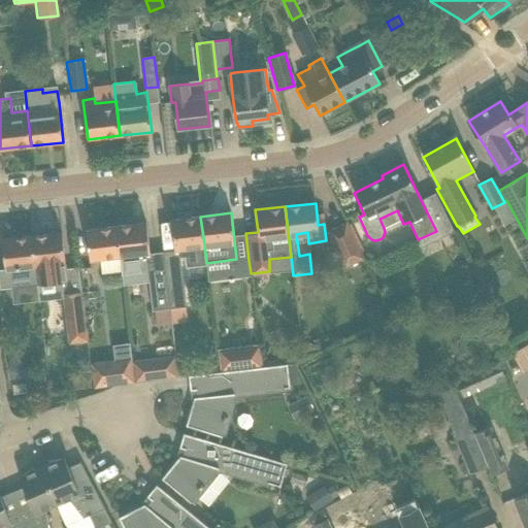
[(204,244),(200,217),(170,220),(173,240),(174,249),(174,256),(175,259),(180,258),(185,257),(186,266),(206,263),(204,244)]
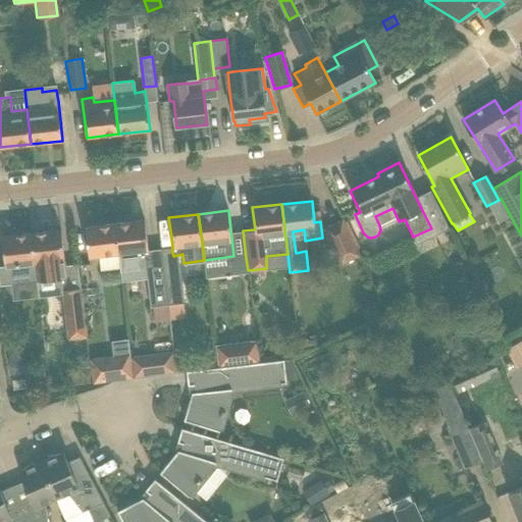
[(323,227),(342,265),(361,256),(343,218),(323,227)]
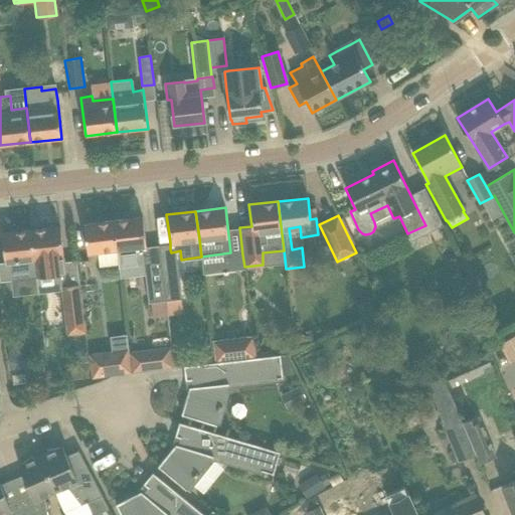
[(113,220),(118,264),(119,268),(144,265),(148,302),(165,300),(160,262),(159,250),(147,252),(142,217),(113,220)]
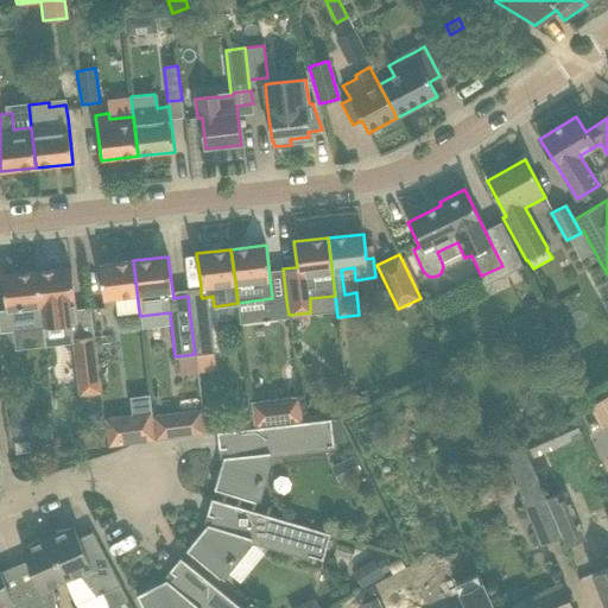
[(116,314),(139,311),(133,260),(99,265),(103,297),(115,296),(116,314)]
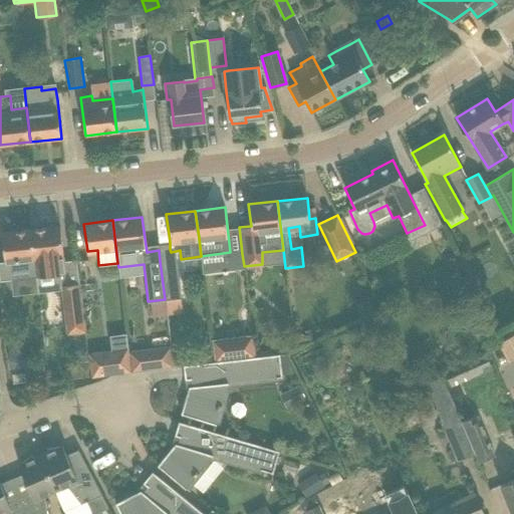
[(60,226),(30,230),(35,273),(36,276),(65,273),(60,226)]
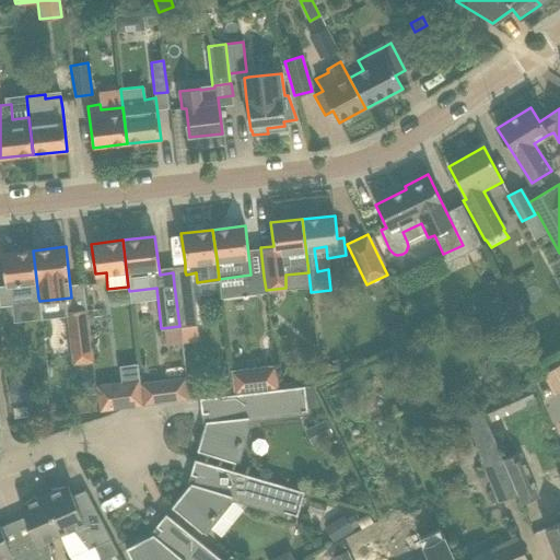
[(38,298),(33,251),(1,254),(4,287),(0,287),(0,289),(1,302),(38,298)]
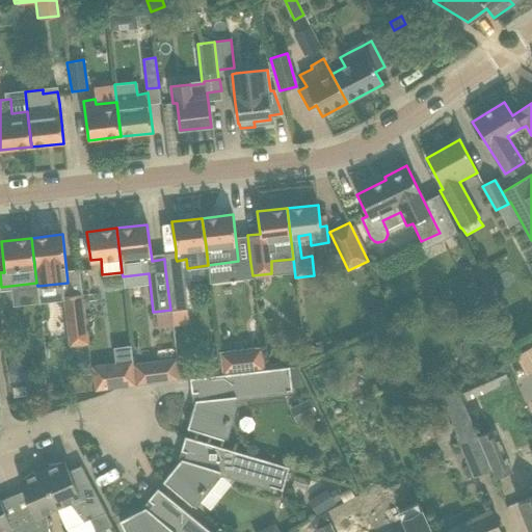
[(183,268),(165,270),(170,310),(187,309),(183,268)]
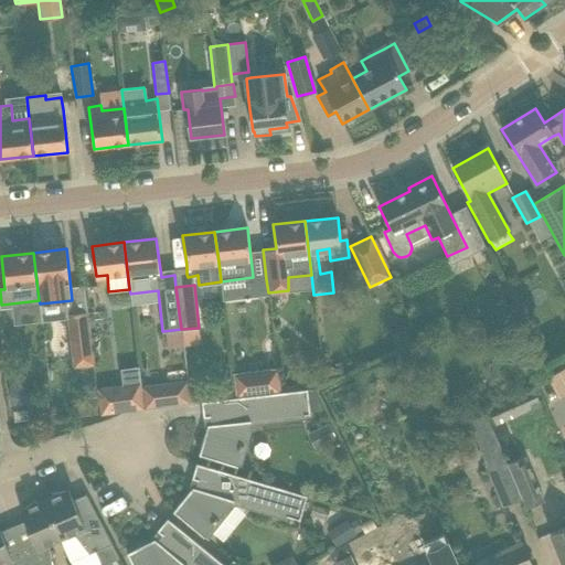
[(86,311),(67,315),(73,354),(74,368),(94,364),(92,352),(88,321),(87,322),(86,311)]
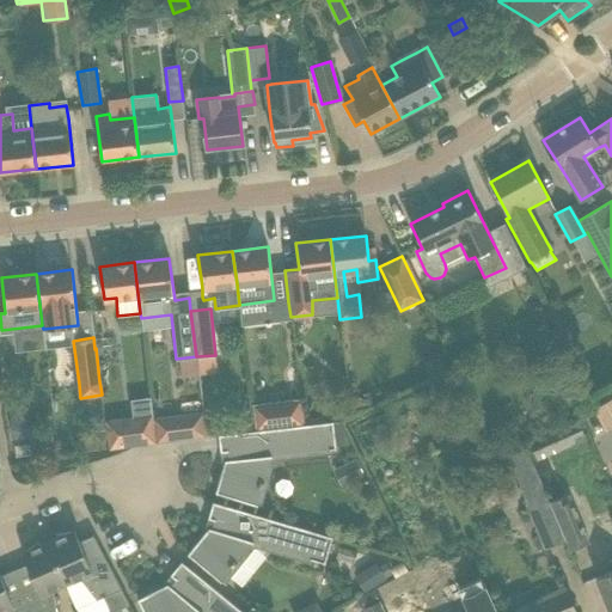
[(250,405),(254,430),(303,424),(300,399),(250,405)]
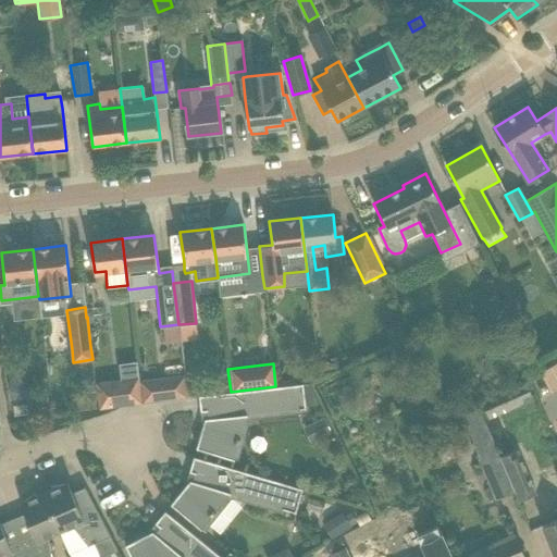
[(29,373),(9,375),(11,391),(32,388),(29,373)]
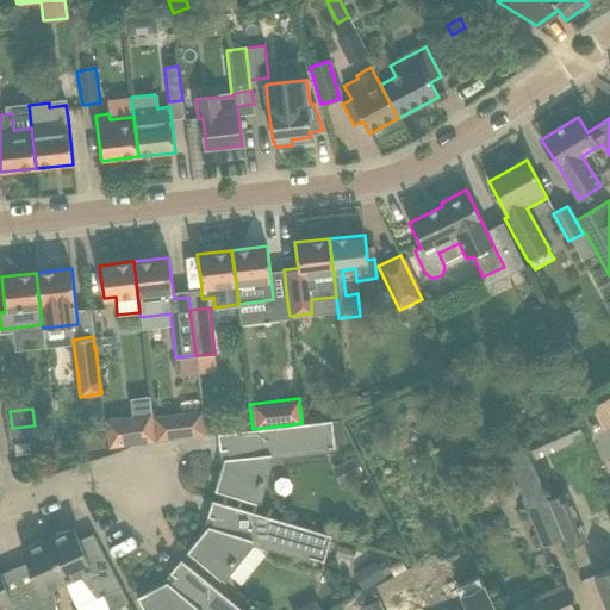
[(174,439),(205,435),(201,411),(170,415),(174,439)]
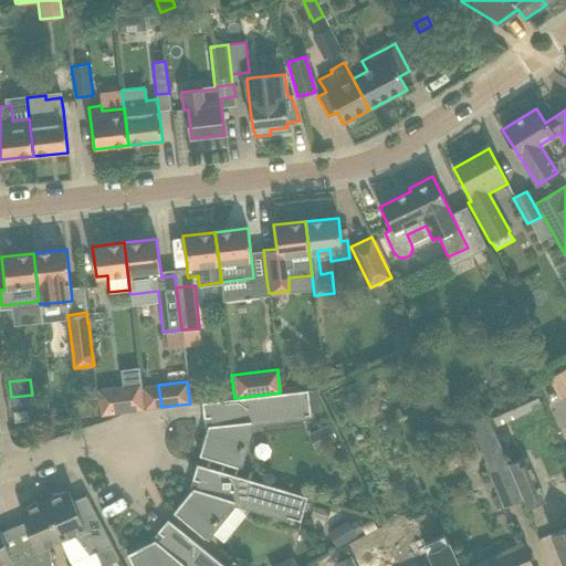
[(140,384),(125,386),(125,388),(122,388),(114,389),(114,387),(98,389),(102,415),(144,409),(140,384)]
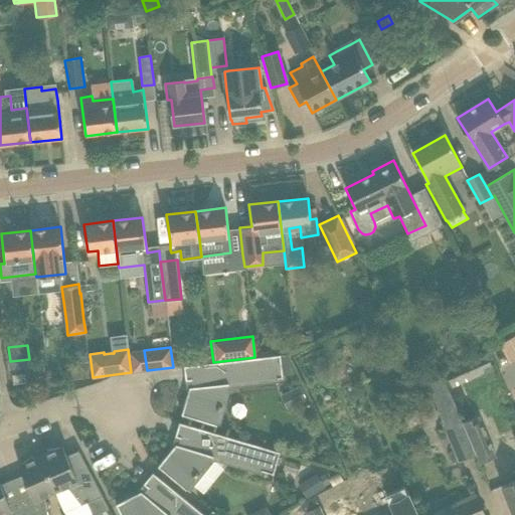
[(181,414),(200,420),(216,425),(228,384),(283,377),(280,354),(254,357),(213,362),(203,363),(184,366),(185,380),(190,380),(191,387),(189,387),(181,414)]
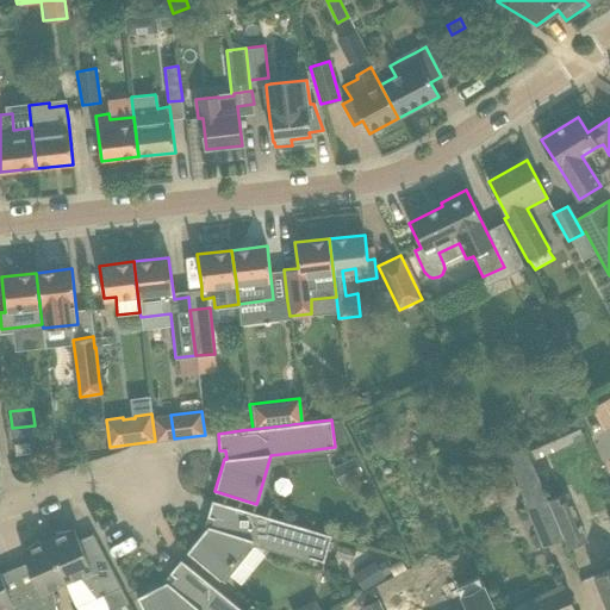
[(47,425),(8,430),(12,458),(50,452),(47,425)]
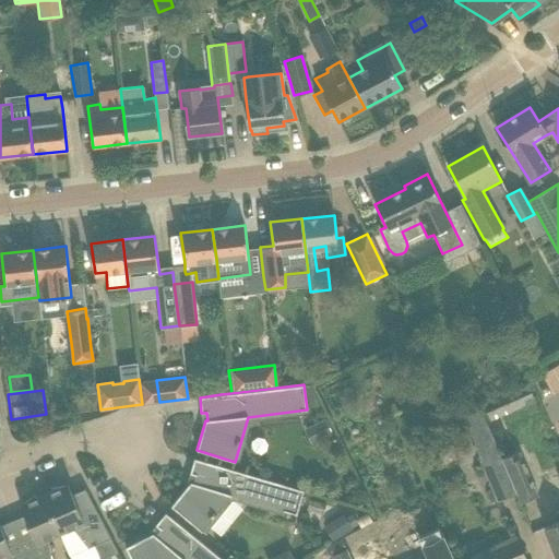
[(498,501),(515,492),(502,459),(480,409),(472,415),(464,417),(498,501)]
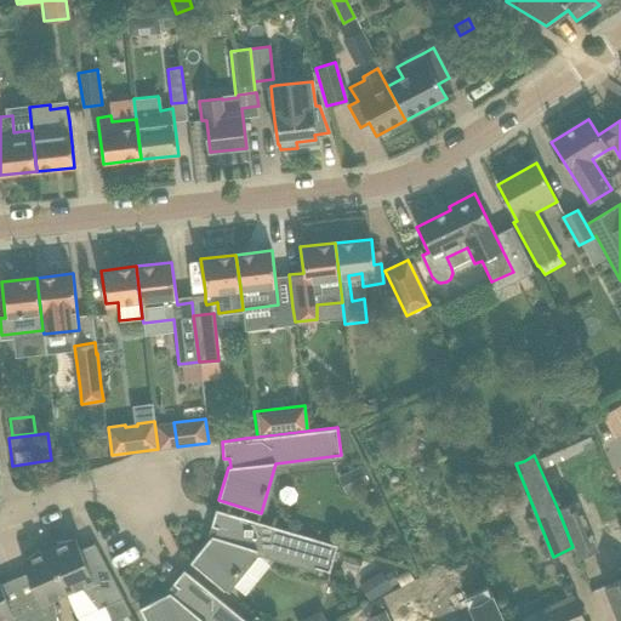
[(482,500),(490,517),(518,503),(511,486),(482,500)]
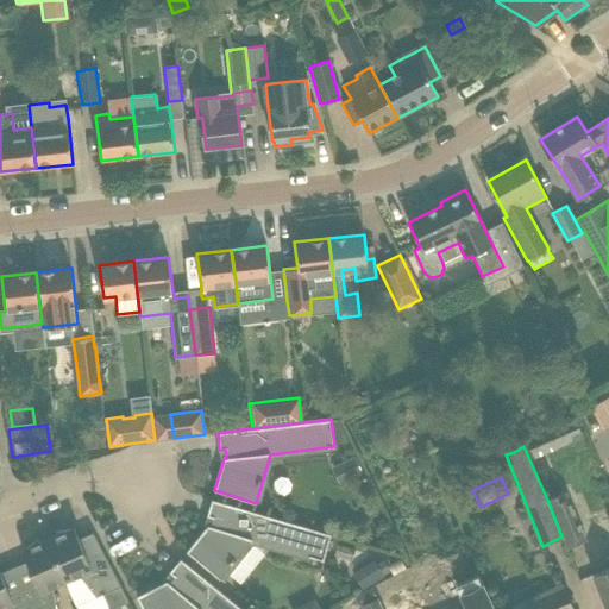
[(547,500),(562,537),(567,548),(586,541),(565,493),(547,500)]
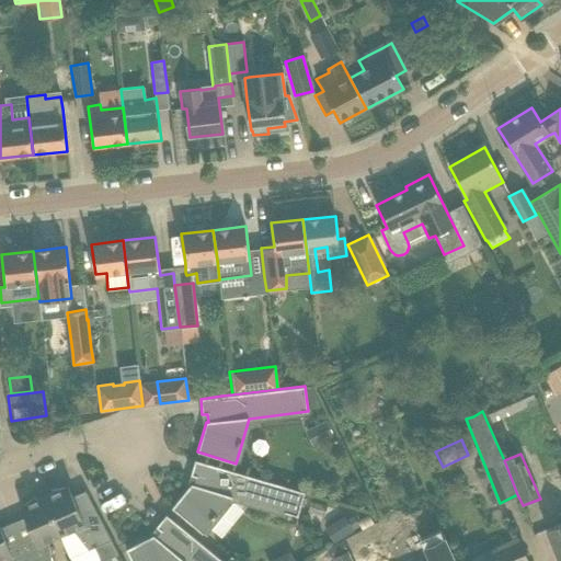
[(172,508),(189,522),(203,534),(232,497),(298,516),(305,492),(195,460),(191,476),(196,477),(193,484),(192,484),(172,508)]
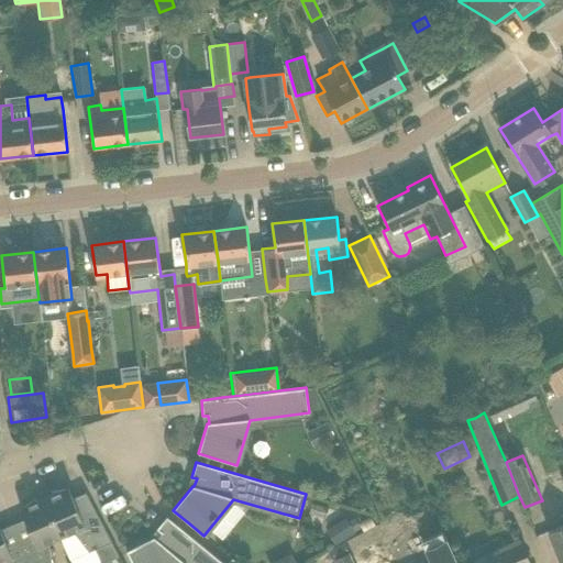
[(68,488),(45,499),(62,538),(62,537),(70,559),(89,552),(96,549),(101,562),(102,562),(119,556),(86,493),(73,498),(68,488)]
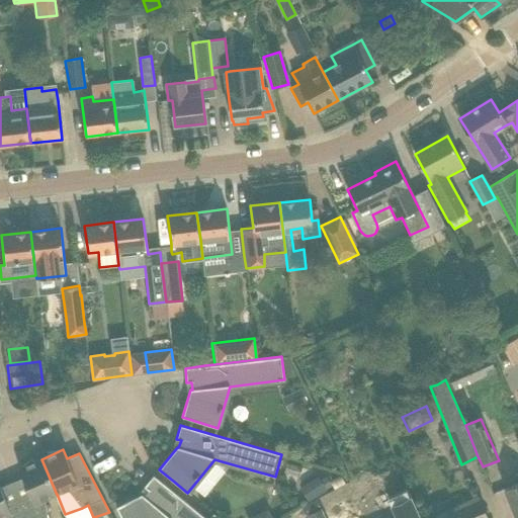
[(23,478),(12,483),(26,517),(48,517),(46,499),(57,495),(41,459),(19,468),(23,478)]
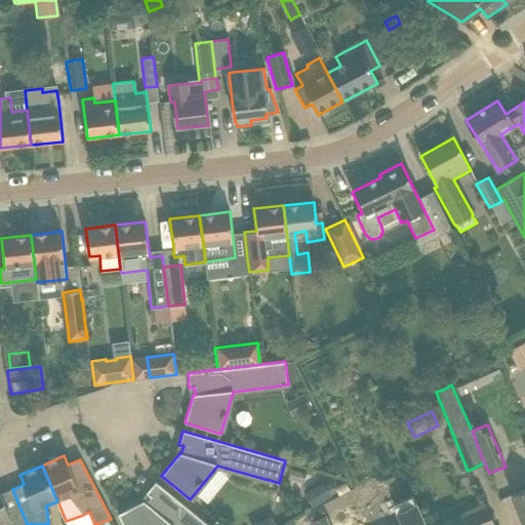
[(524,524),(524,480),(522,481),(524,489),(524,490),(511,496),(522,524),(524,524)]
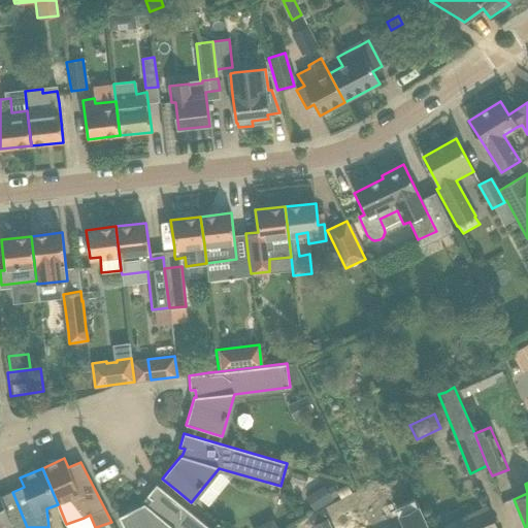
[(119,518),(124,527),(209,527),(172,498),(157,485),(147,496),(151,499),(146,505),(144,504),(119,518)]
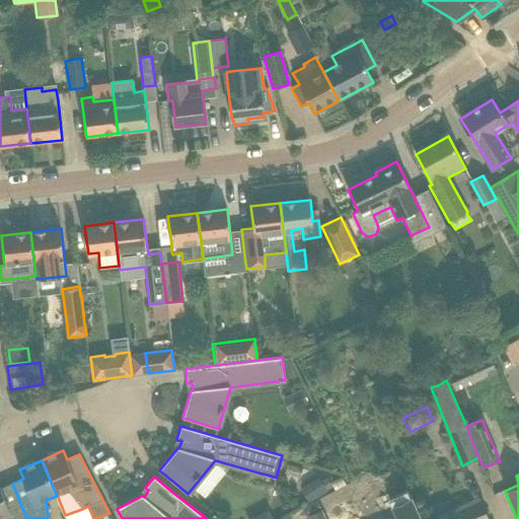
[(0,488),(0,518),(1,518),(26,518),(12,484),(0,489),(0,488)]
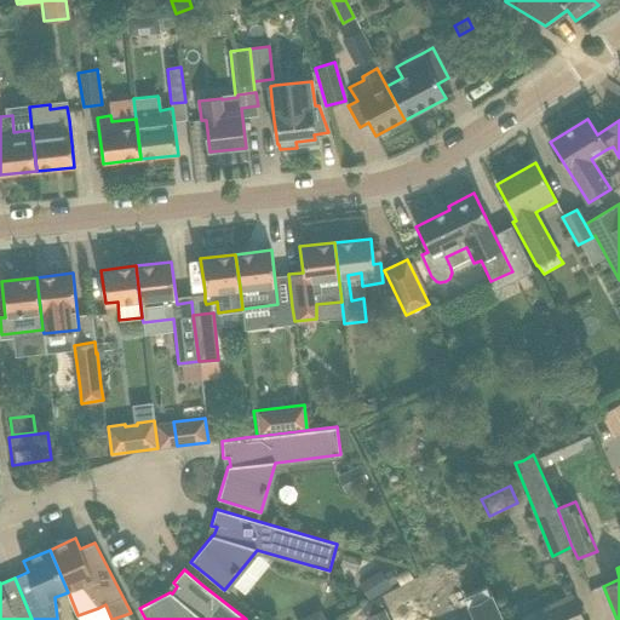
[(378,598),(365,606),(368,615),(383,609),(378,598)]
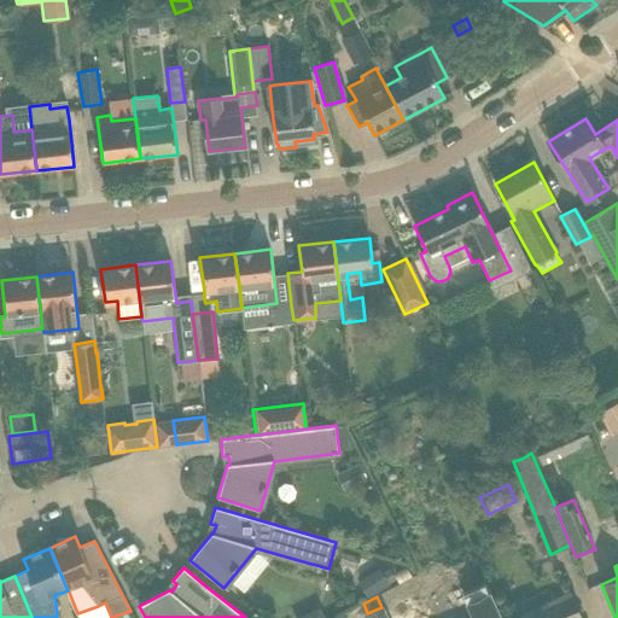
[(517,617),(579,617),(572,600),(532,617),(517,617),(518,617),(517,617)]
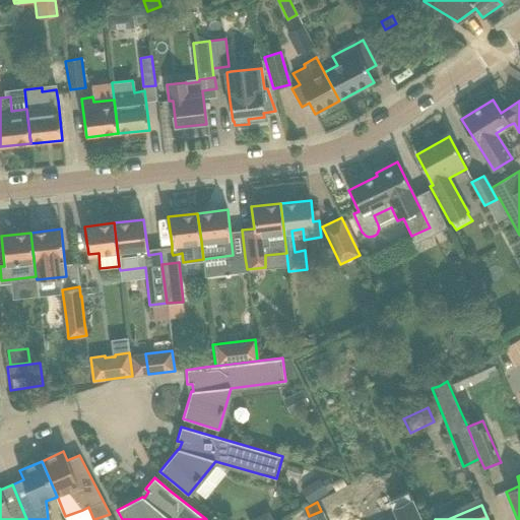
[(309,516),(311,519),(326,519),(322,511),(321,511),(309,516)]
